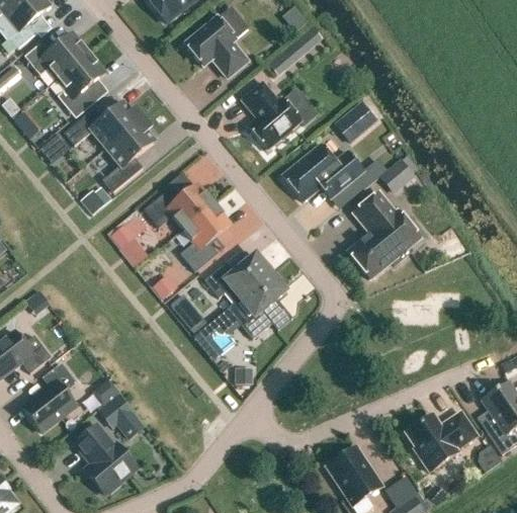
[(52,4),(48,0),(17,0),(4,11),(0,14),(0,25),(11,38),(19,49),(38,31),(30,22),(52,4)]
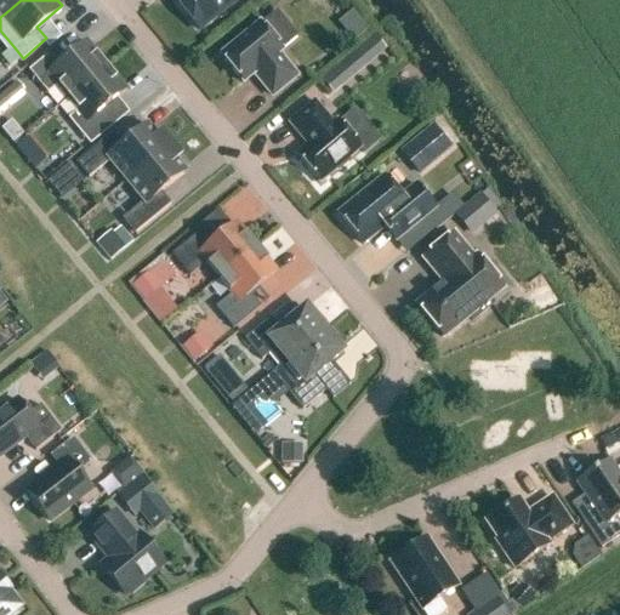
[(0,0),(0,7),(5,13),(21,0),(0,0)]
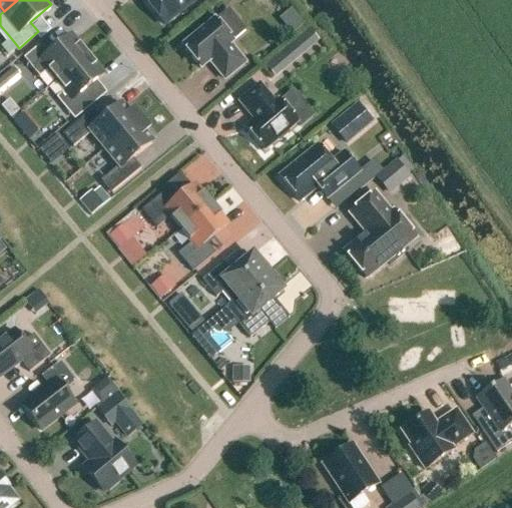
[(148,0),(165,21),(190,0),(148,0)]
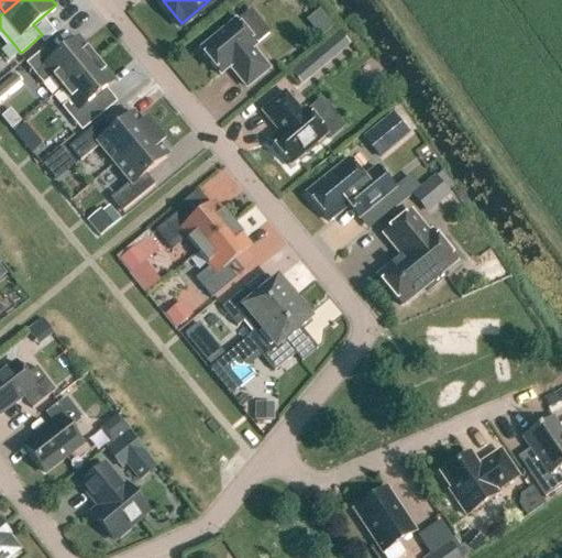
[(309,15),(323,32),(337,22),(322,4),(309,15)]
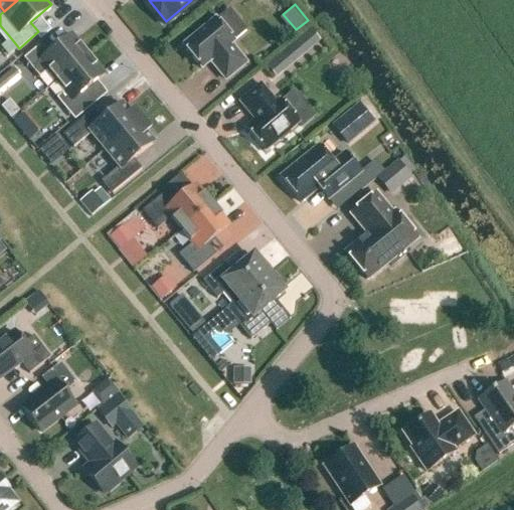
[(211,57),(226,75),(246,59),(231,41),(235,38),(217,16),(184,43),(202,64),(211,57)]
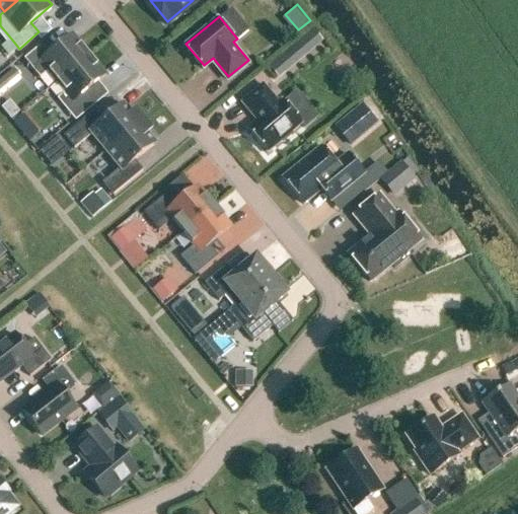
[(45,40),(24,56),(41,75),(49,68),(58,78),(89,52),(73,31),(52,49),(45,40)]
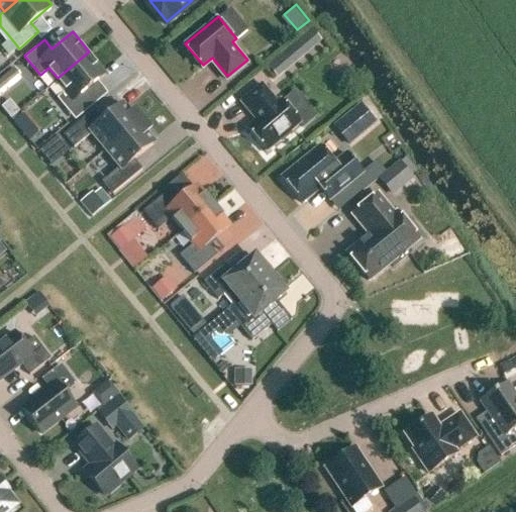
[(295,39),(268,63),(278,74),(305,50),(295,39)]
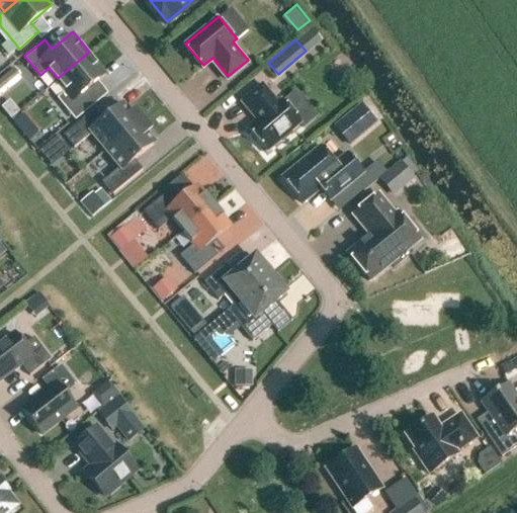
[(89,52),(58,78),(66,88),(58,95),(73,114),(93,98),(85,89),(106,72),(89,52)]
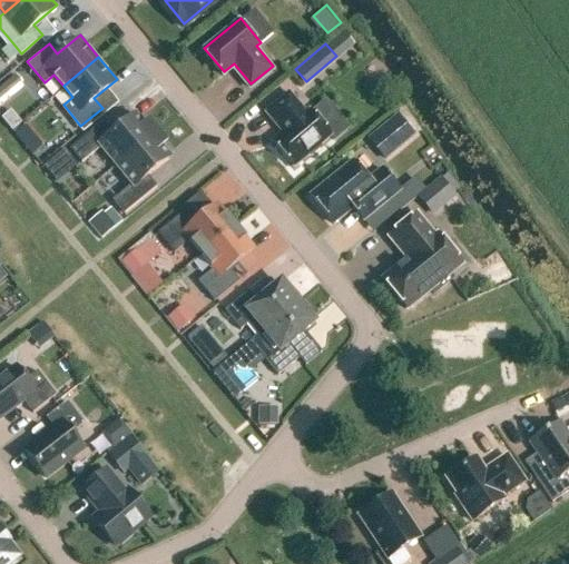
[(307,109),(291,89),(266,109),(283,129),(273,138),(294,164),(332,132),(311,107),(307,109)]
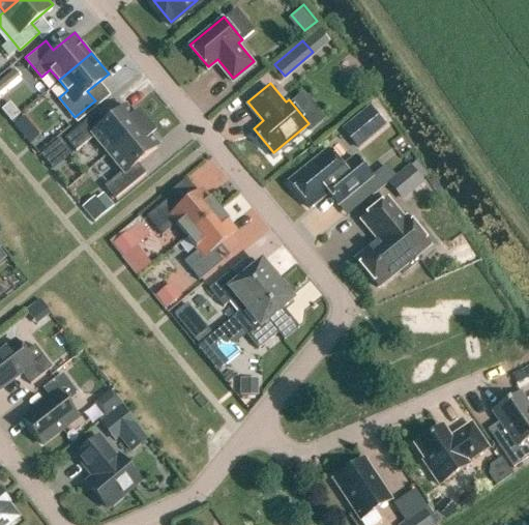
[(94,134),(109,151),(146,120),(138,110),(134,113),(126,104),(105,121),(96,111),(66,136),(77,148),(94,134)]
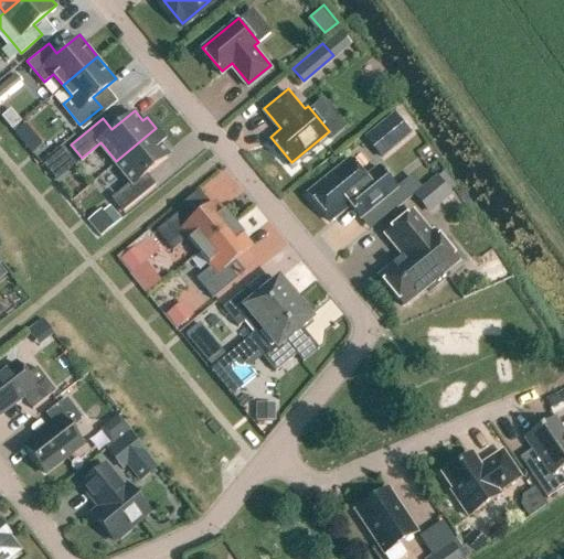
[(412,132),(393,111),(371,131),(390,152),(412,132)]
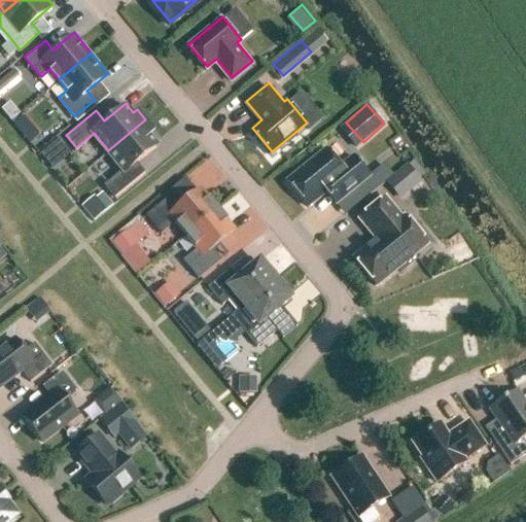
[(13,122),(30,140),(42,130),(26,111),(13,122)]
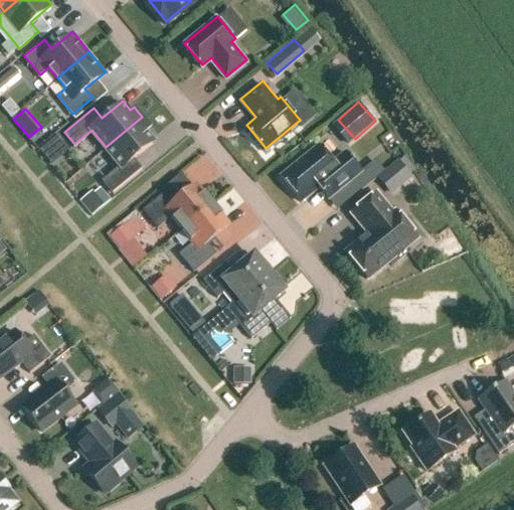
[(142,117),(106,147),(120,164),(103,178),(113,190),(142,166),(134,156),(155,139),(147,130),(150,127),(142,117)]
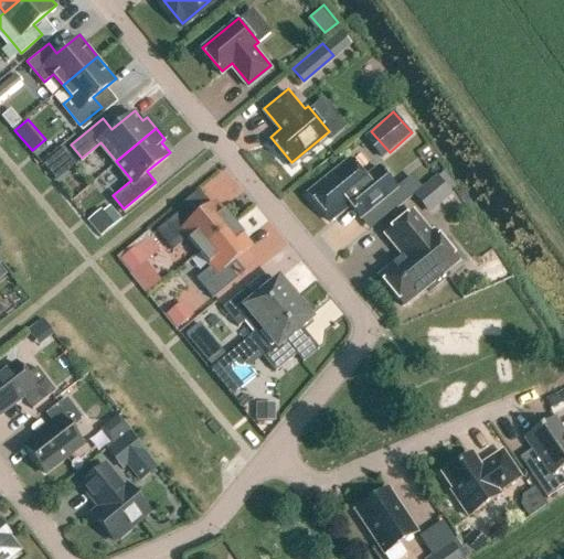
[(397,185),(380,163),(365,174),(350,156),(308,190),(331,218),(362,194),(372,206),(397,185)]
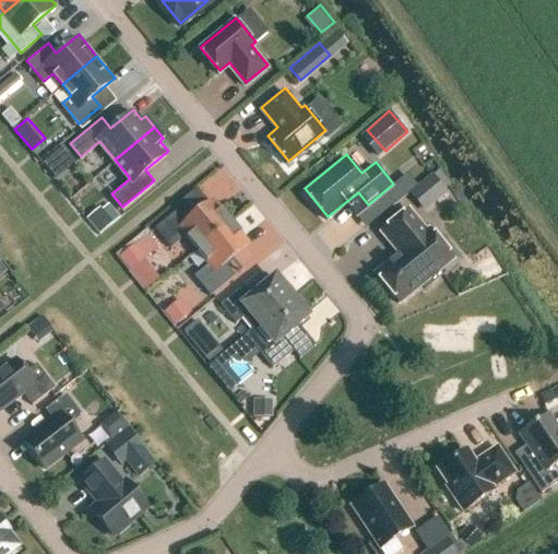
[(410,191),(412,189),(418,184),(408,172),(400,179),(410,191)]
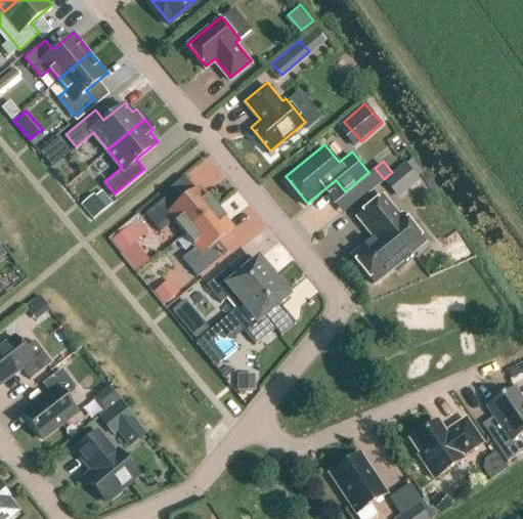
[(386,177),(400,193),(419,177),(405,161),(386,177)]
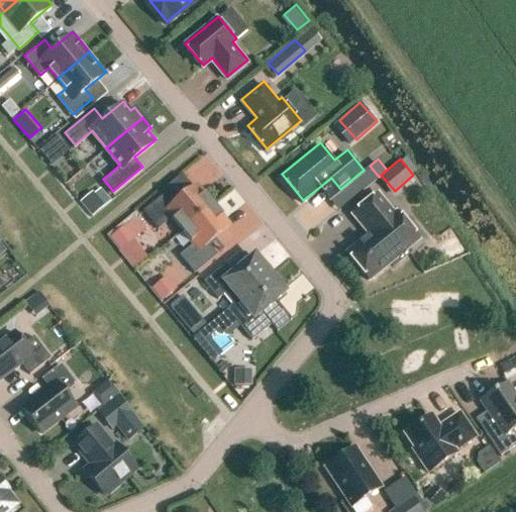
[(173,215),(183,227),(214,202),(197,182),(180,196),(175,199),(166,189),(143,208),(159,226),(173,215)]
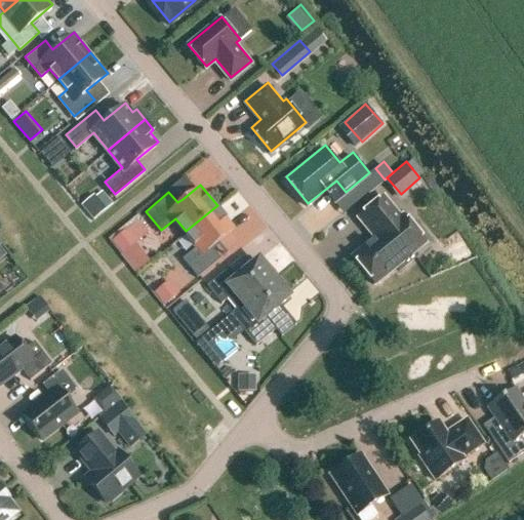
[(89,192),(96,208),(111,202),(105,186),(89,192)]
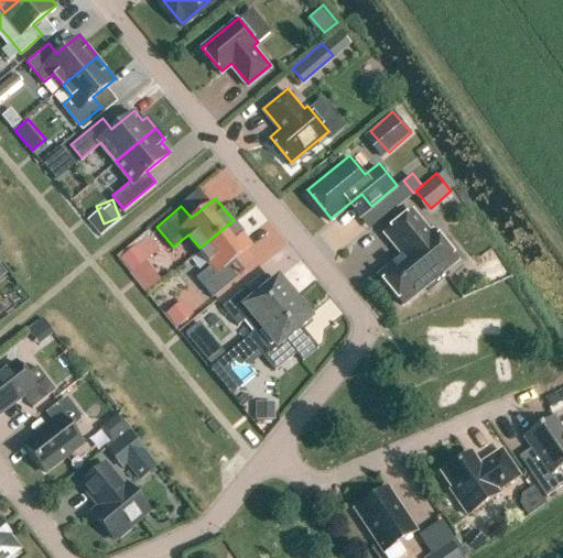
[(404,253),(379,274),(402,302),(426,283),(430,287),(448,272),(444,267),(457,258),(434,229),(431,232),(412,209),(386,230),(404,253)]
